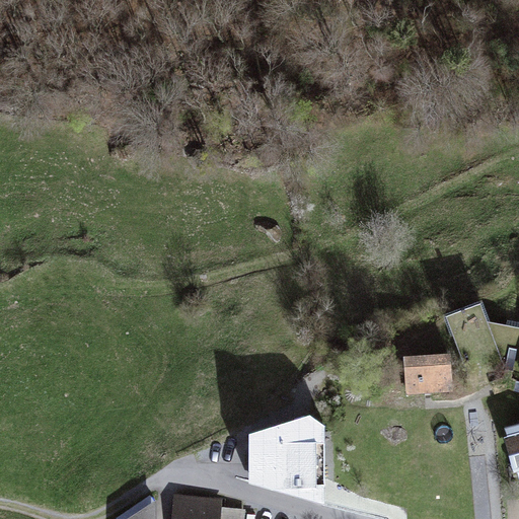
[(518,327),(488,321),(480,303),(446,316),(468,376),(506,362),(503,378),(498,380),(502,392),(509,389),(518,392),(518,423),(505,428),(517,471),(518,470),(518,327)]
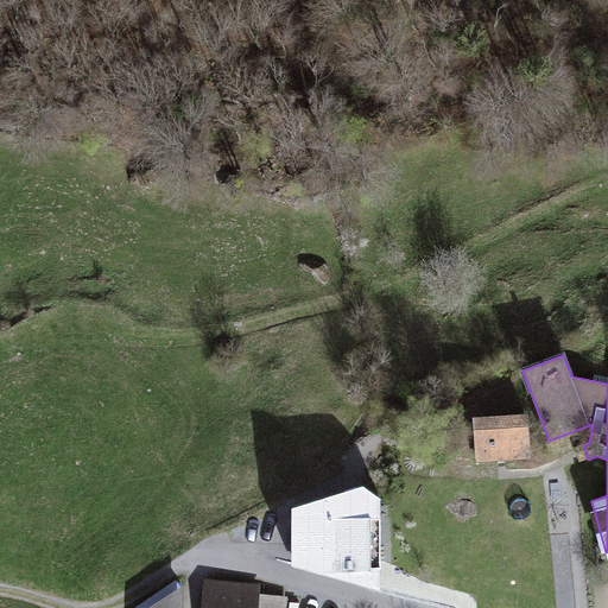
[(475,419),(477,460),(529,456),(526,416),(475,419)]
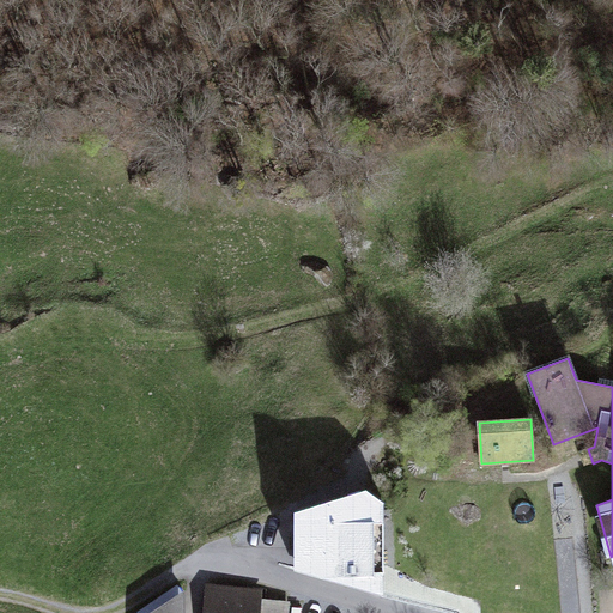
[(584,466),(593,463),(588,449),(578,453),(584,466)]
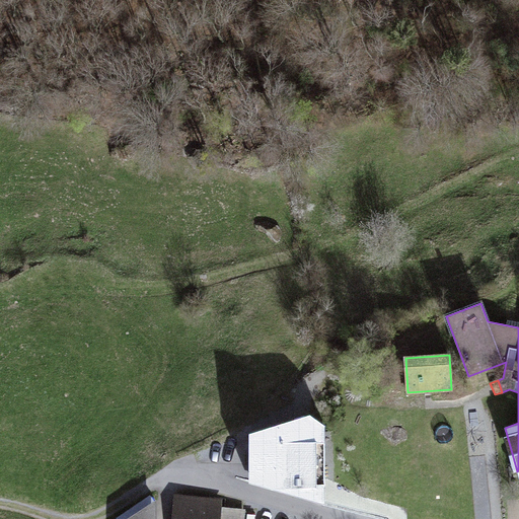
[(324,442),(324,426),(309,415),(249,433),(249,480),(315,501),(315,443),(324,442)]
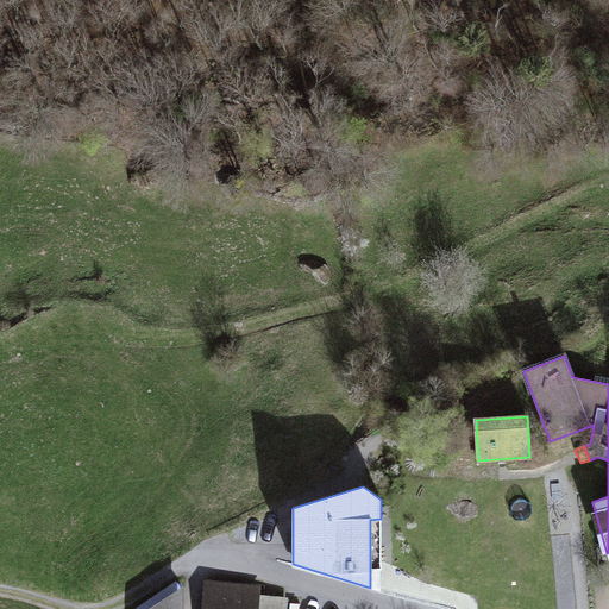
[(370,588),(381,590),(381,519),(370,520),(370,588)]
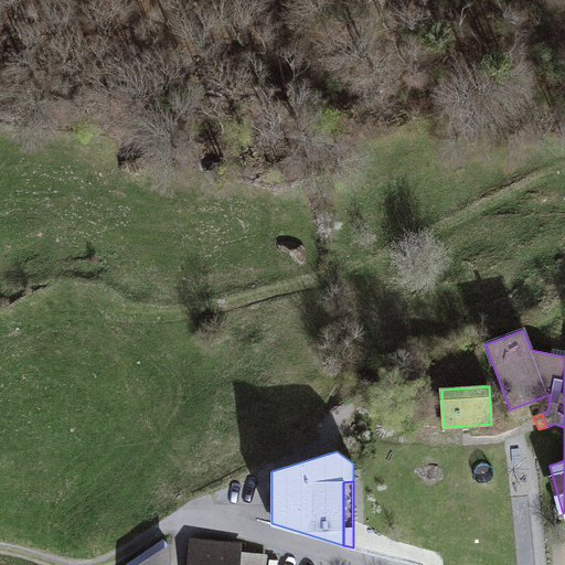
[(188,564),(237,564),(240,554),(240,547),(191,543),(188,564)]
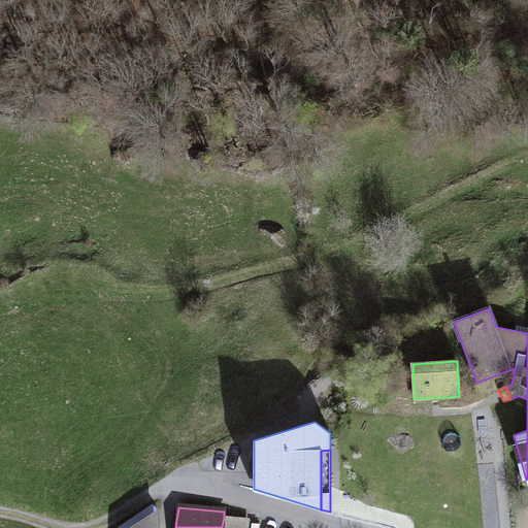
[(136,527),(154,527),(152,517),(136,527)]
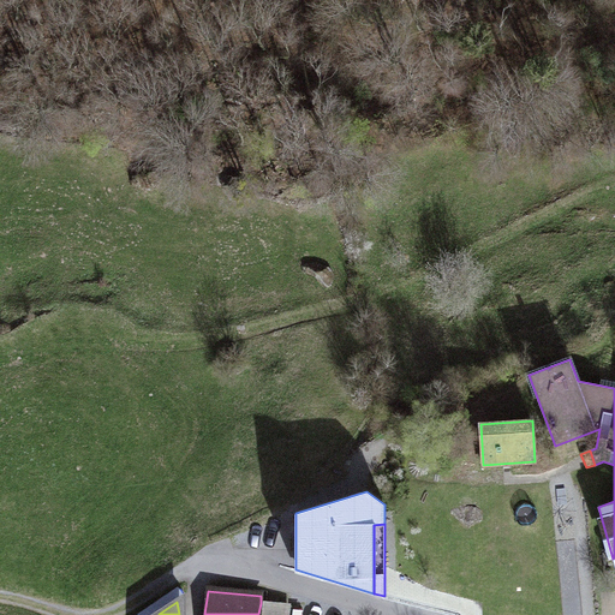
[(258,614),(288,614),(291,605),(261,603),(258,614)]
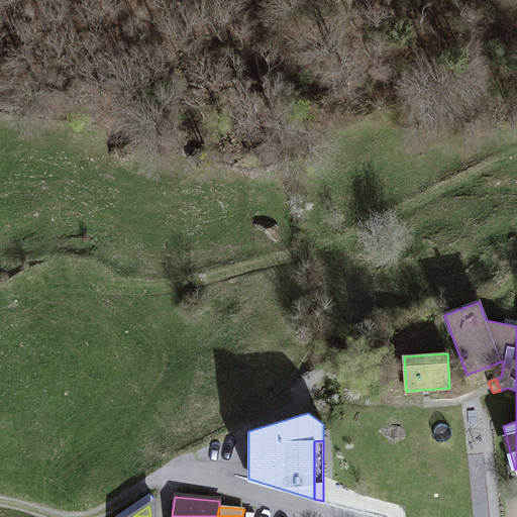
All buildings are outlined.
